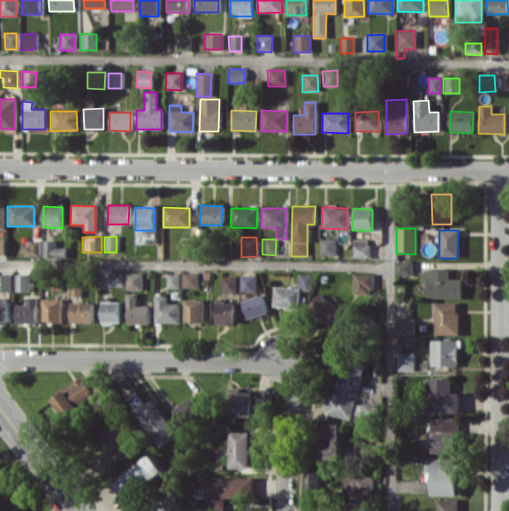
[(334,239),(319,239),(319,255),(334,255),(334,239)]
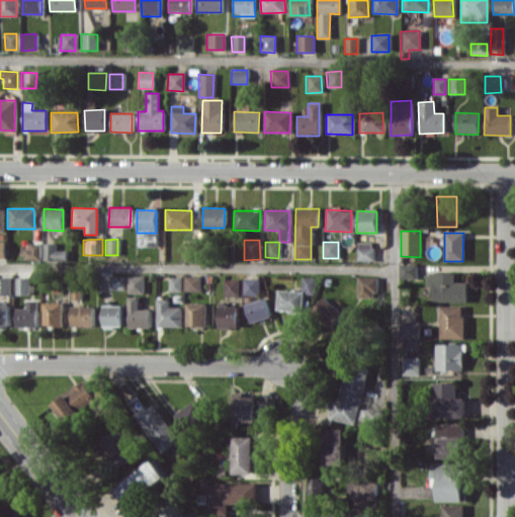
[(38,243),(23,244),(24,260),(38,260),(38,243)]
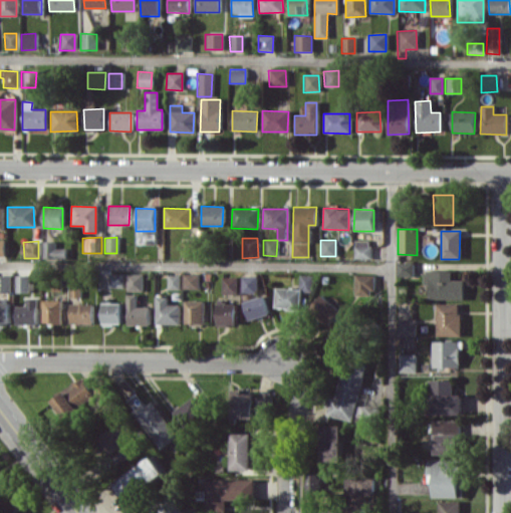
[(53,242),(42,241),(41,259),(64,260),(65,249),(53,248),(53,242)]
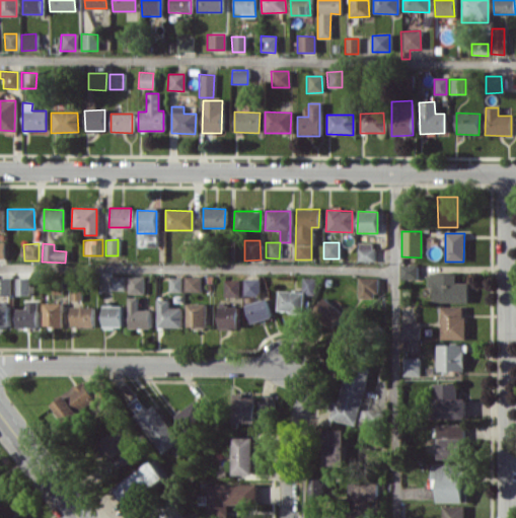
[(357,262),(372,262),(373,243),(357,243),(357,262)]
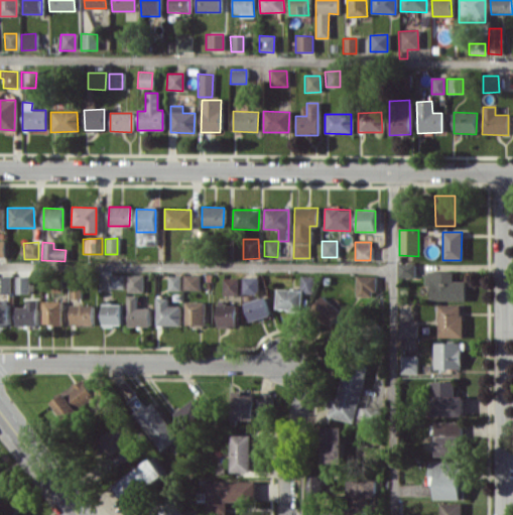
[(414,263),(397,264),(398,278),(414,277),(414,263)]
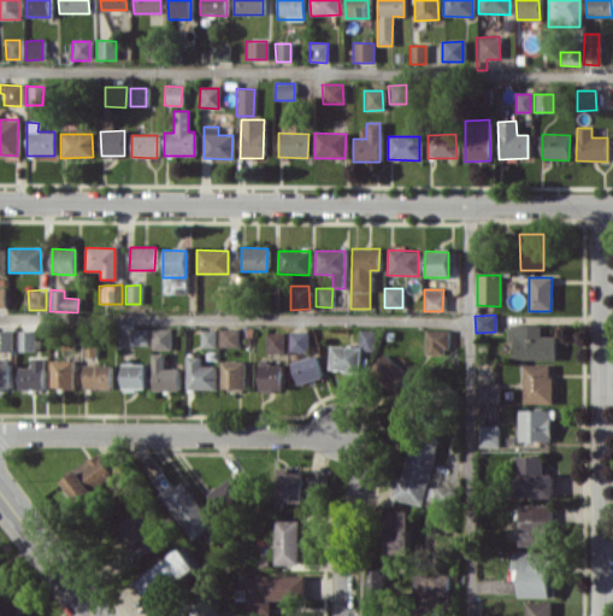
[(555,338),(540,336),(540,326),(507,326),(507,341),(513,341),(513,361),(555,361),(555,338)]
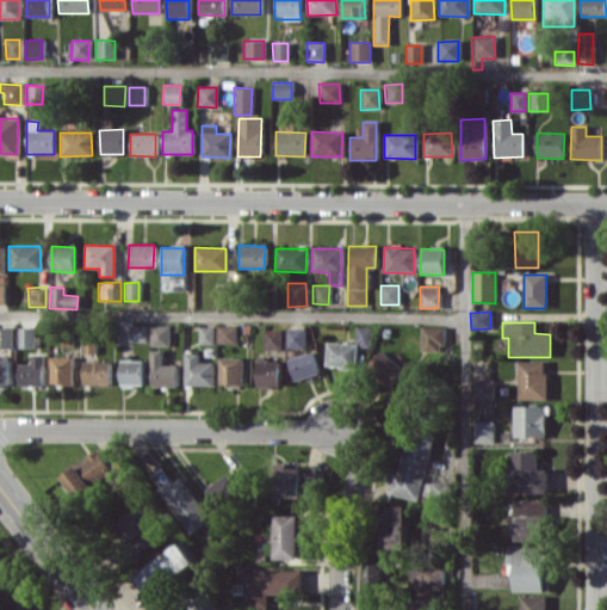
[(146,343),(144,326),(128,326),(128,343),(146,343)]
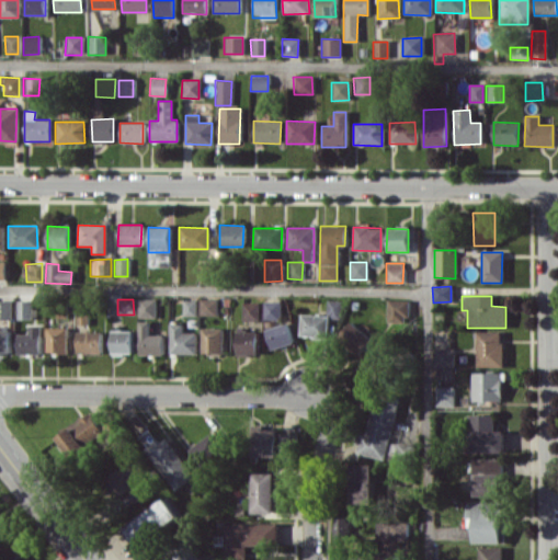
[(154,299),(137,299),(137,319),(155,318),(154,299)]
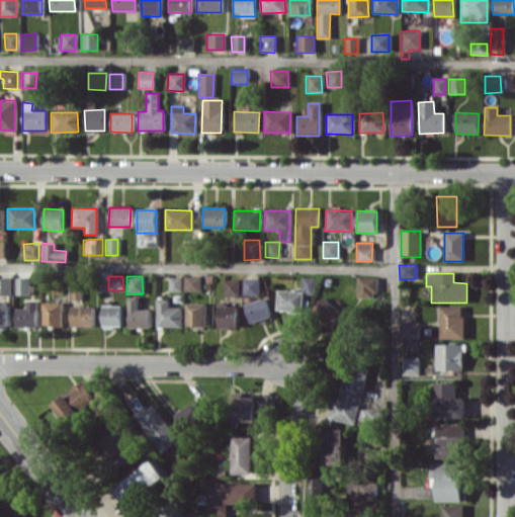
[(198,276),(183,276),(183,291),(199,291),(198,276)]
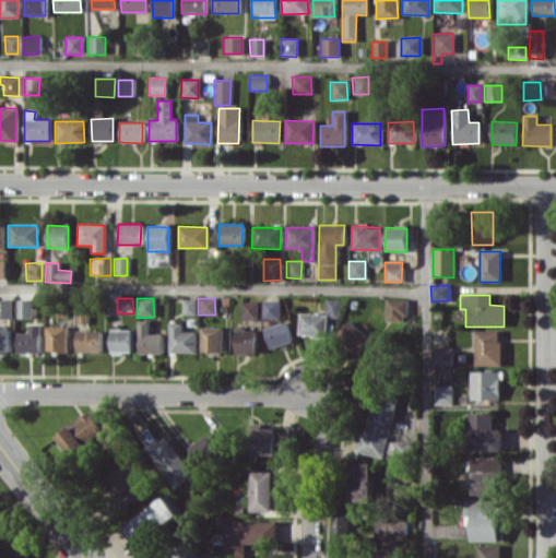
[(0,318),(10,319),(10,300),(0,299),(0,318)]
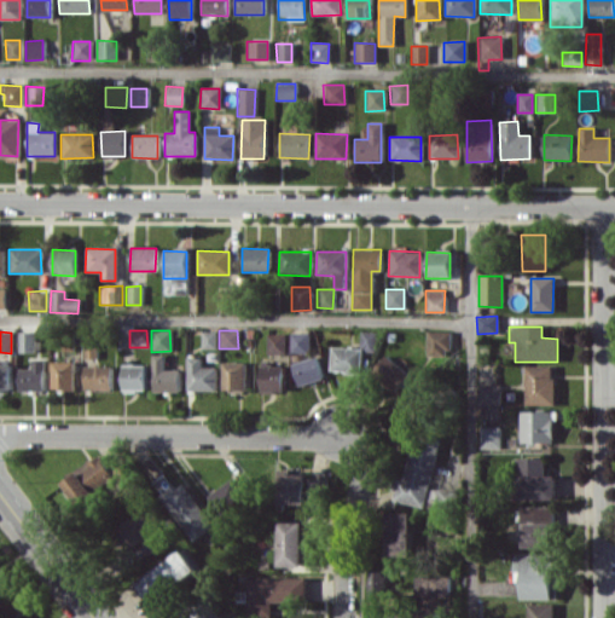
[(17,353),(32,352),(32,331),(17,333),(17,353)]
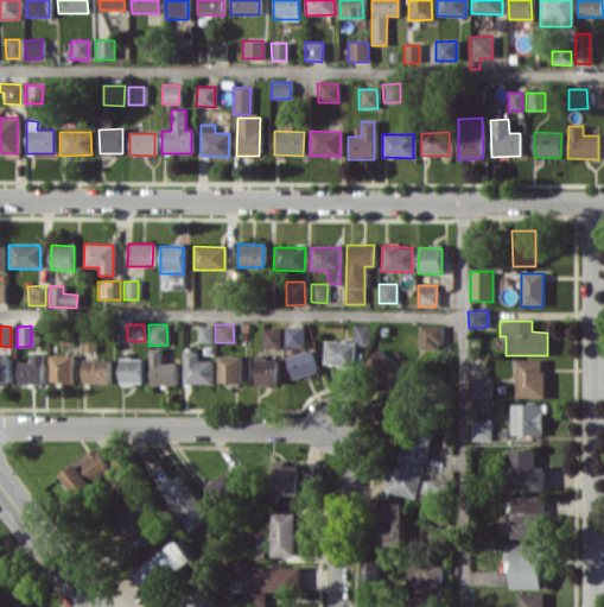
[(210,326),(197,326),(196,343),(210,343),(210,326)]
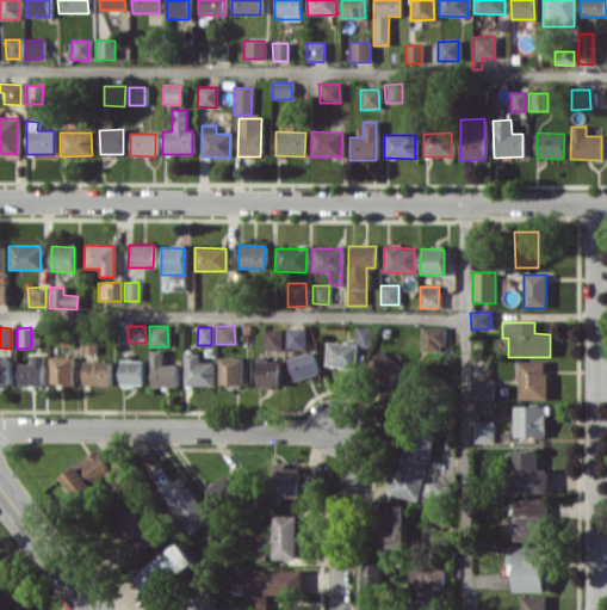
[(369,347),(369,328),(355,327),(355,347),(369,347)]
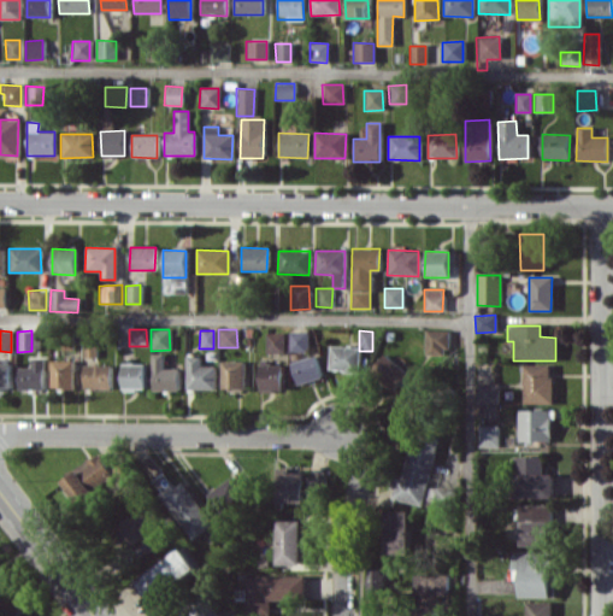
[(446,330),(423,330),(424,356),(447,356),(446,330)]
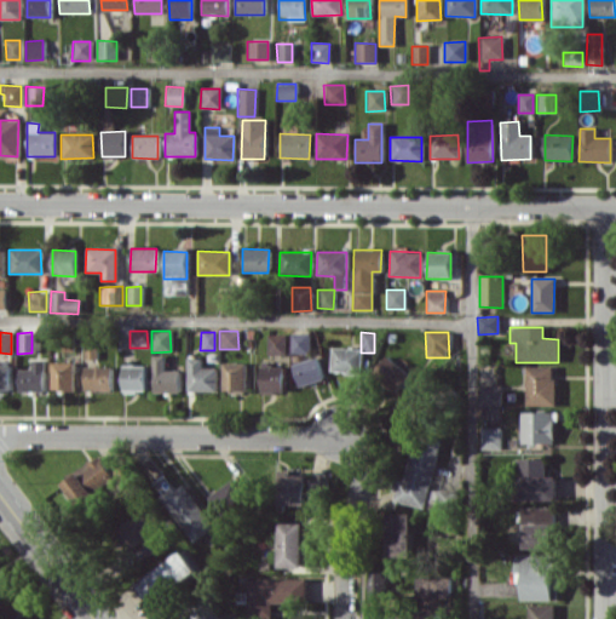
[(308,333),(289,334),(289,354),(308,354),(308,333)]
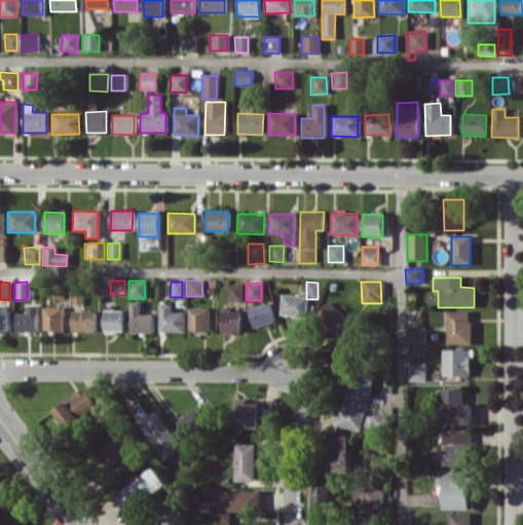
[(225,301),(241,301),(243,285),(225,285),(225,301)]
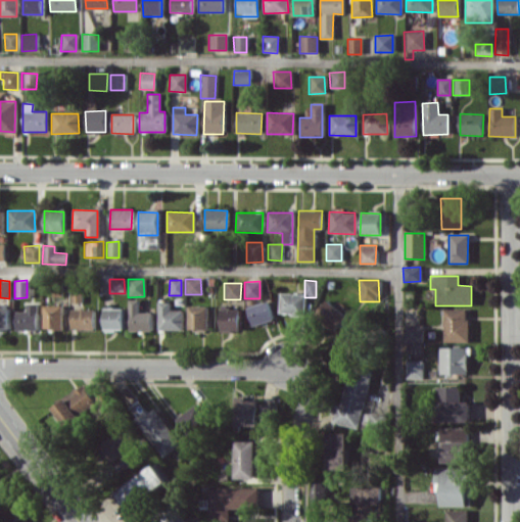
[(81,303),(80,289),(71,289),(71,303),(81,303)]
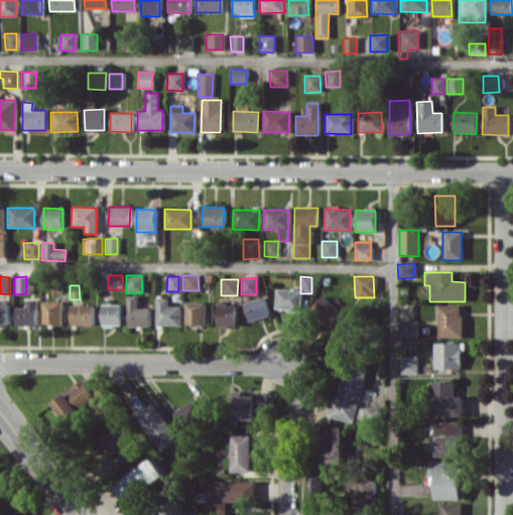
[(301,291),(276,290),(275,310),(300,311),(301,291)]
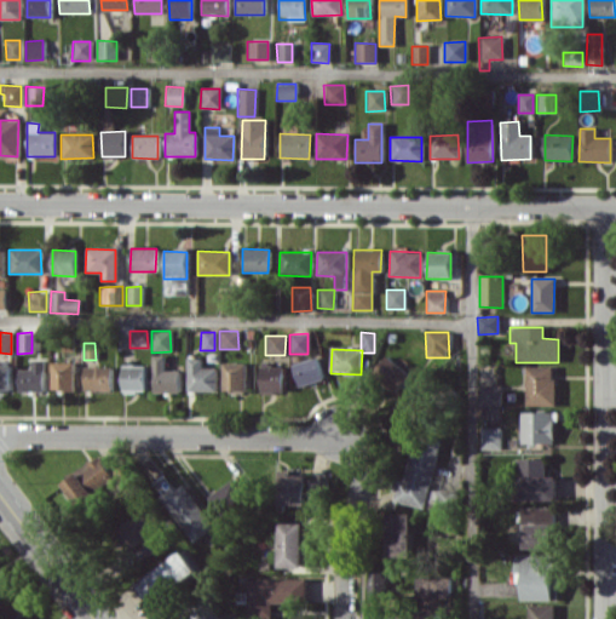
[(178,393),(178,371),(162,371),(162,355),(151,356),(151,393),(178,393)]
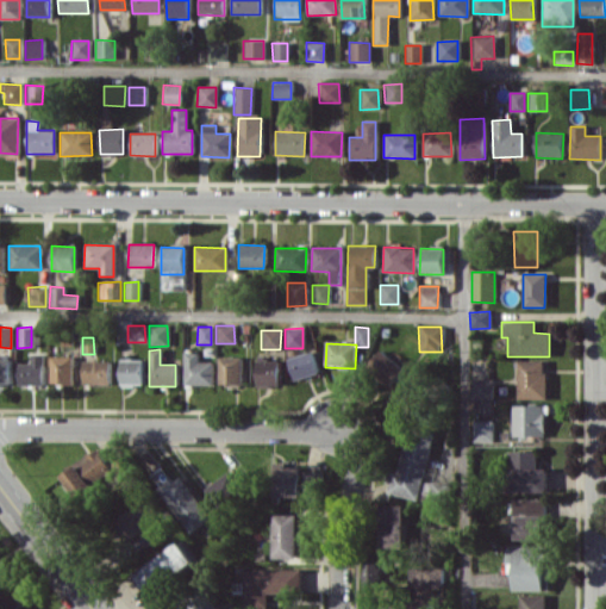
[(386,387),(401,370),(380,350),(364,370),(386,387)]
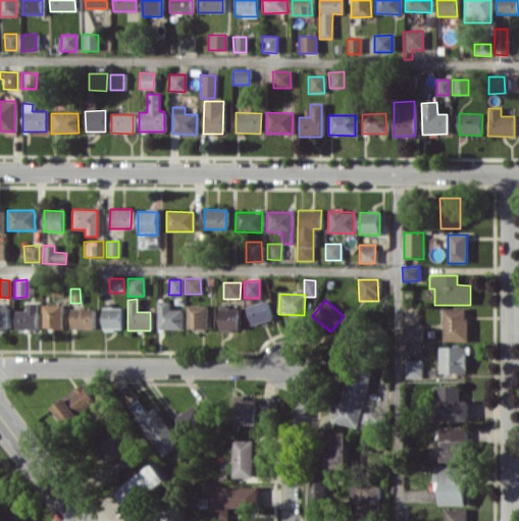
[(180,329),(182,310),(168,309),(169,301),(156,301),(156,329),(180,329)]
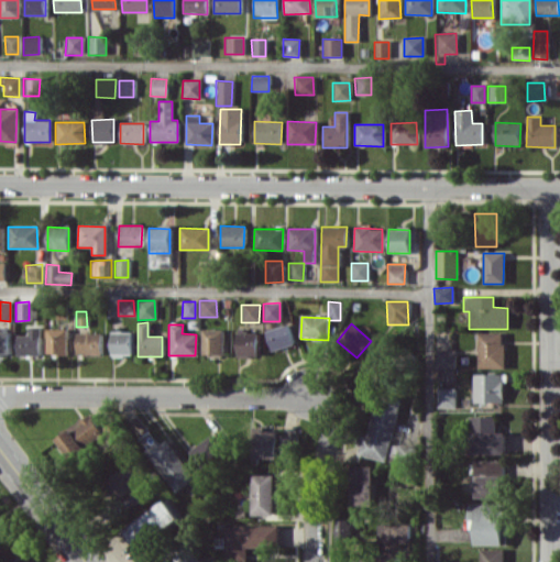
[(270,351),(293,345),(288,324),(265,330),(270,351)]
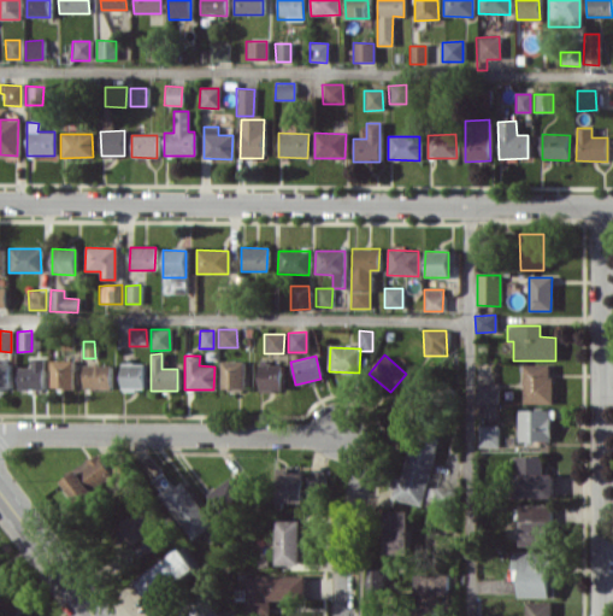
[(43,391),(43,358),(30,358),(30,368),(17,368),(17,389),(43,391)]
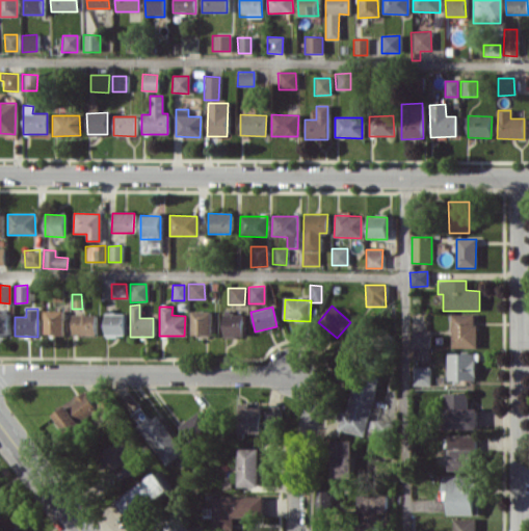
[(190,336),(210,335),(210,311),(189,312),(190,336)]
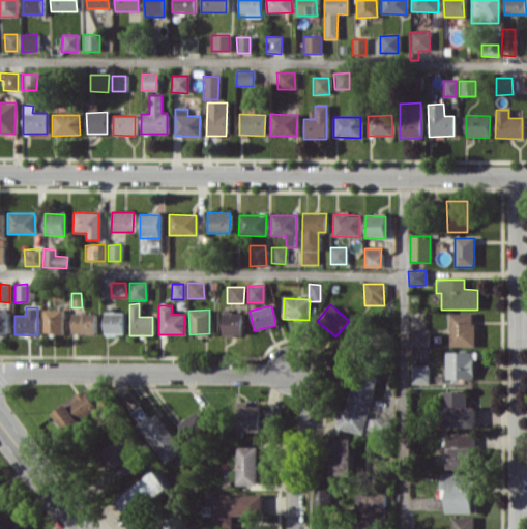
[(61,311),(42,311),(42,333),(61,333),(61,311)]
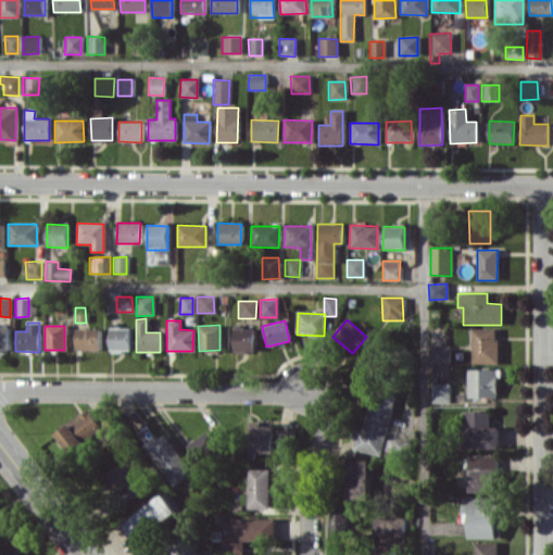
[(9,327),(0,327),(0,350),(9,350),(9,327)]
